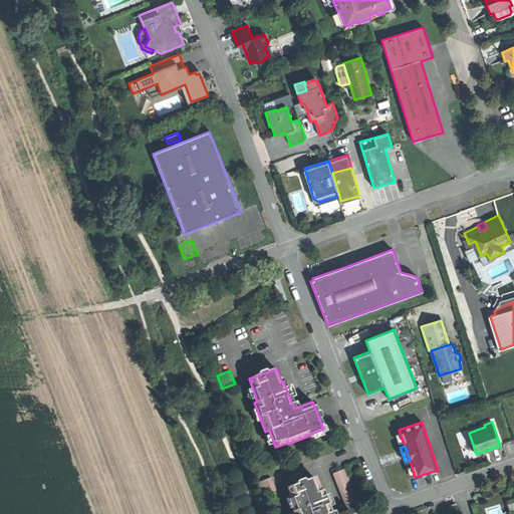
[(345,505),(358,500),(345,469),(332,474),(345,505)]
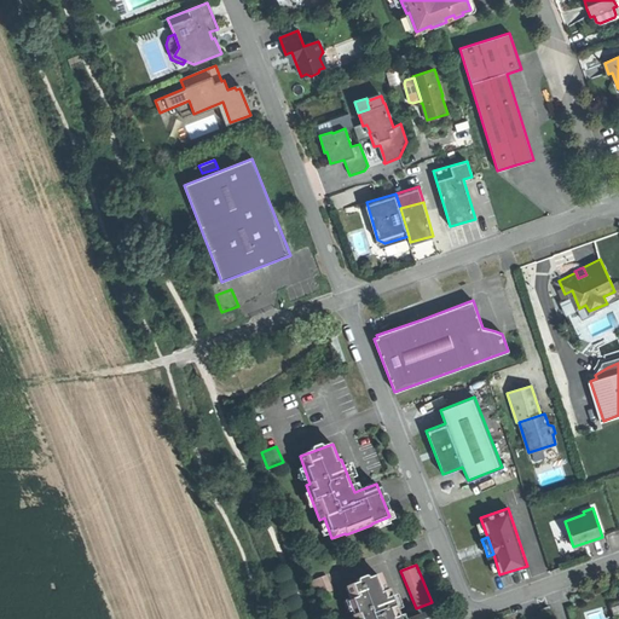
[(317,596),(333,590),(327,574),(311,580),(317,596)]
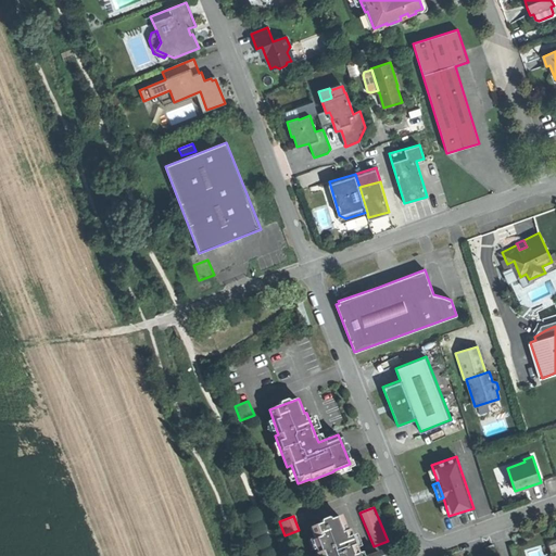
[(380,555),(379,553),(369,555),(357,555),(354,545),(348,530),(345,531),(340,516),(311,527),(320,552),(316,553),(317,555),(380,555)]
